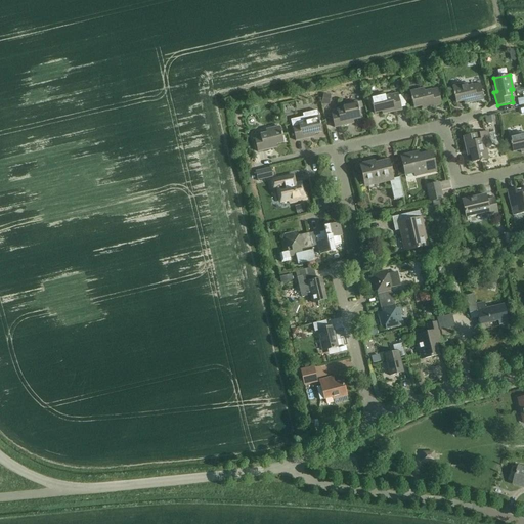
[(479,84),(467,87),(466,84),(451,87),(455,102),(468,99),(469,103),(483,100),(479,84)]
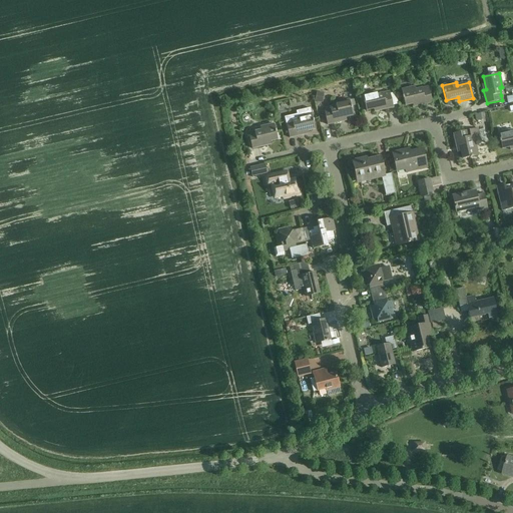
[(428,87),(416,90),(415,87),(402,90),(405,105),(418,102),(419,105),(432,102),(428,87)]
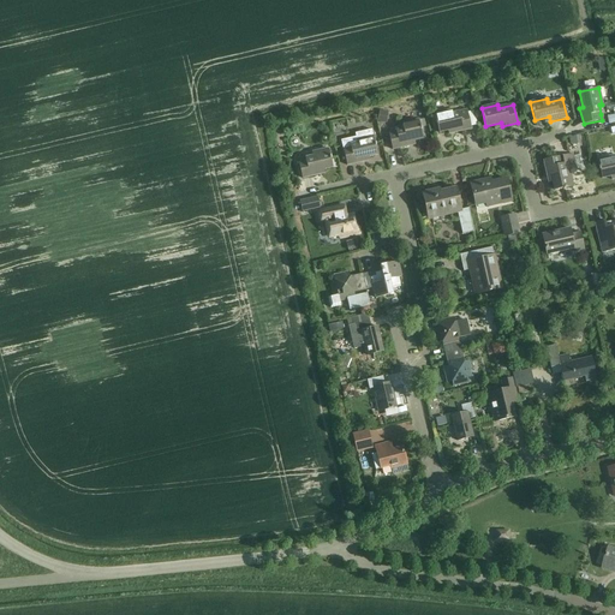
[(378,111),(376,121),(386,124),(388,113),(378,111)]
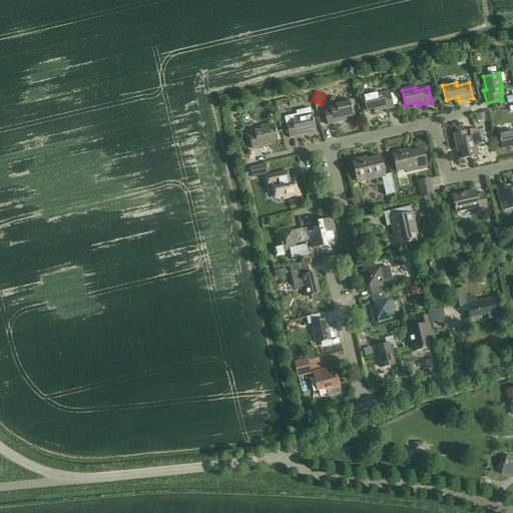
[(389,92),(377,94),(376,92),(362,95),(366,110),(379,107),(380,110),(393,107),(389,92)]
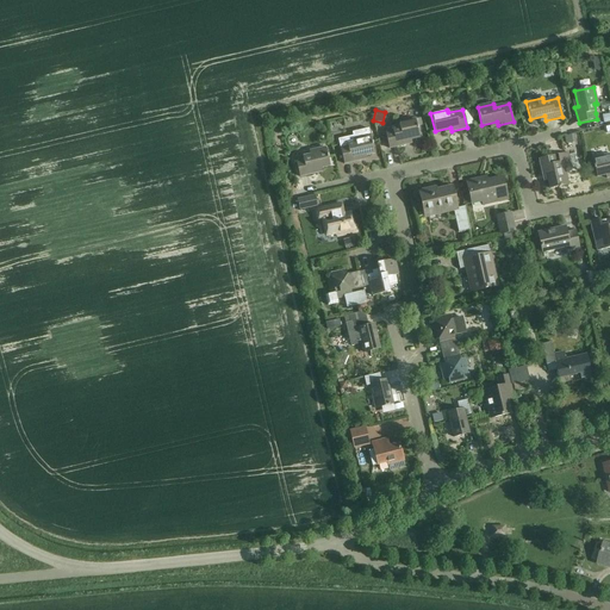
[(384,130),(388,148),(405,144),(404,141),(418,137),(415,119),(398,123),(399,126),(384,130)]
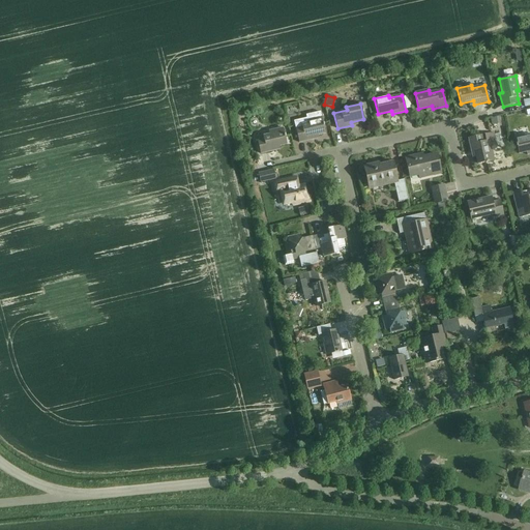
[(294,121),(298,142),(313,139),(312,136),(325,133),(320,112),(305,115),(306,118),(294,121)]
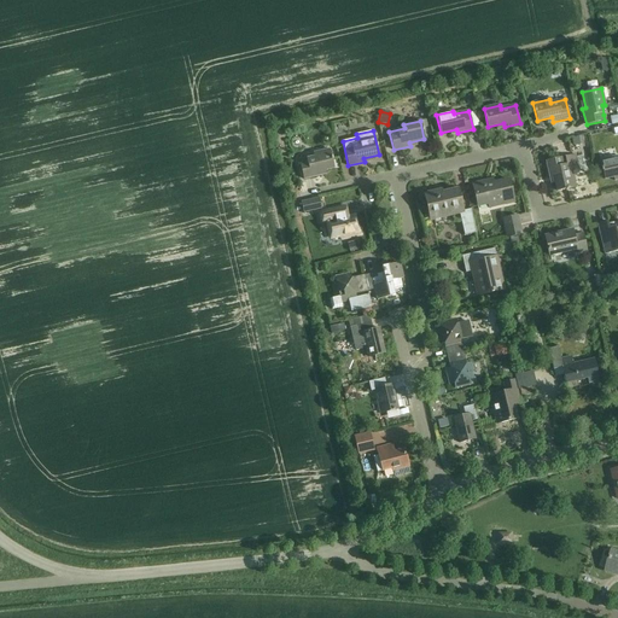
[(571,139),(573,146),(582,144),(581,136),(571,139)]
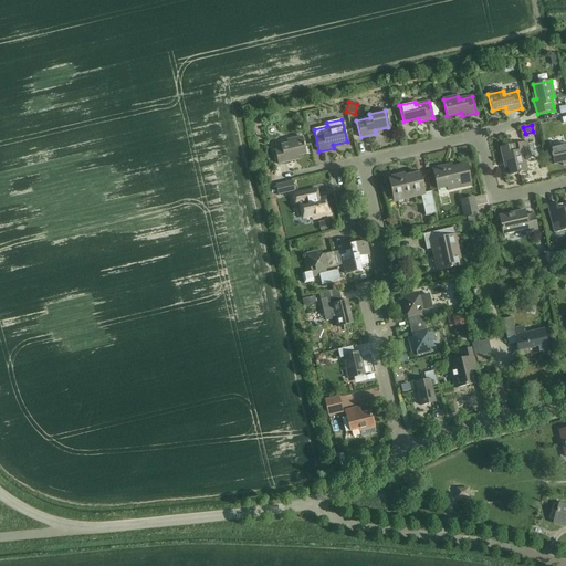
[(273,147),(278,165),(293,160),(292,157),(306,154),(302,137),(287,140),(287,144),(273,147)]
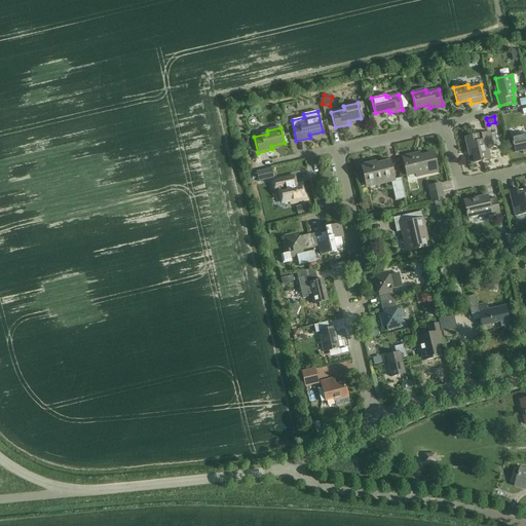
[(474,163),(490,159),(487,148),(493,146),(489,132),(464,138),(468,156),(472,156),(474,163)]
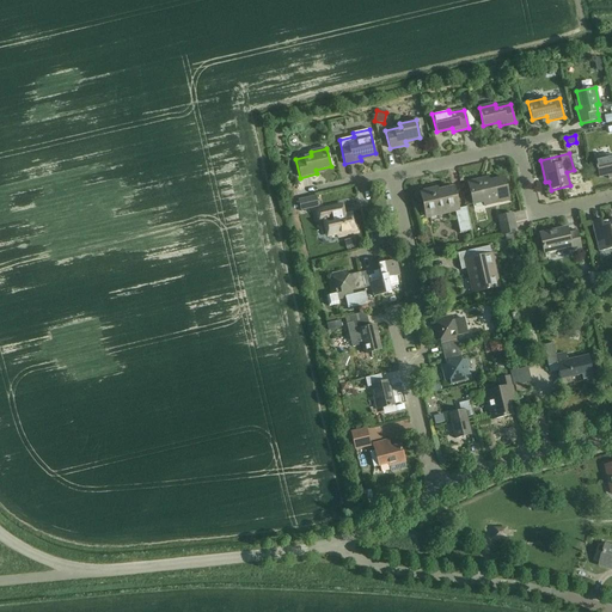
[(611,158),(611,159),(610,155),(593,159),(598,177),(611,173),(611,158)]
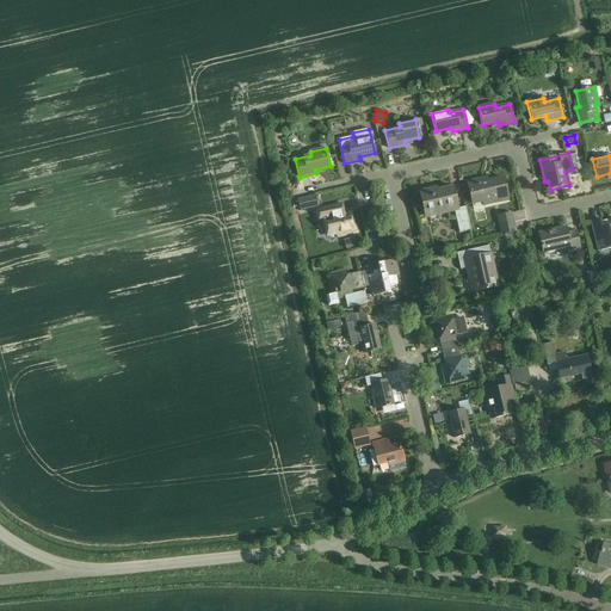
[(483,205),(507,199),(503,178),(483,183),(482,178),(467,181),(471,204),(482,202),(483,205)]
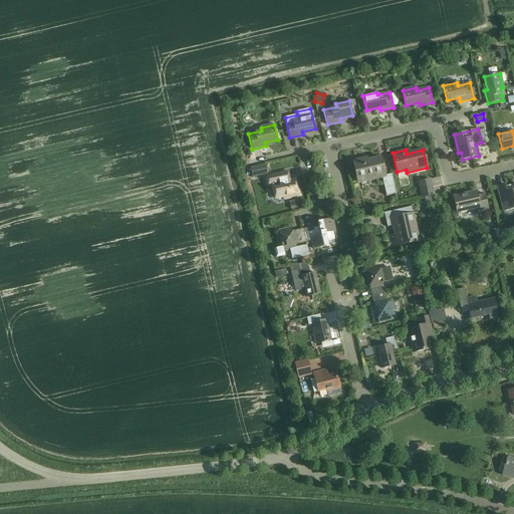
[(392,175),(384,176),(379,158),(363,162),(362,160),(352,162),(354,173),(357,172),(359,183),(381,178),(386,197),(396,194),(392,175)]
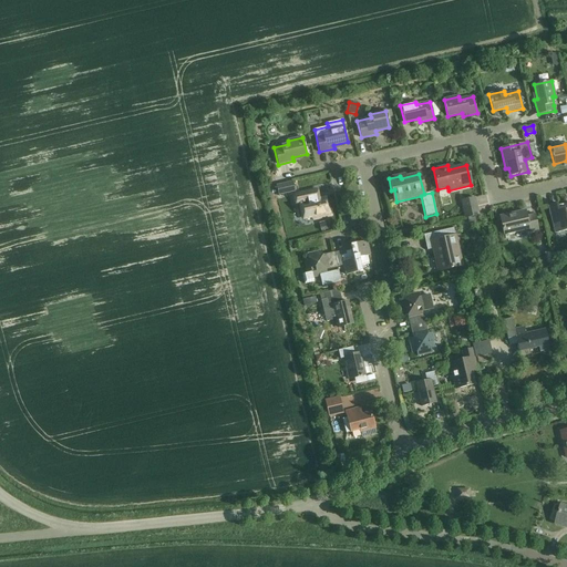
[(291,183),(277,186),(278,195),(294,192),(291,183)]
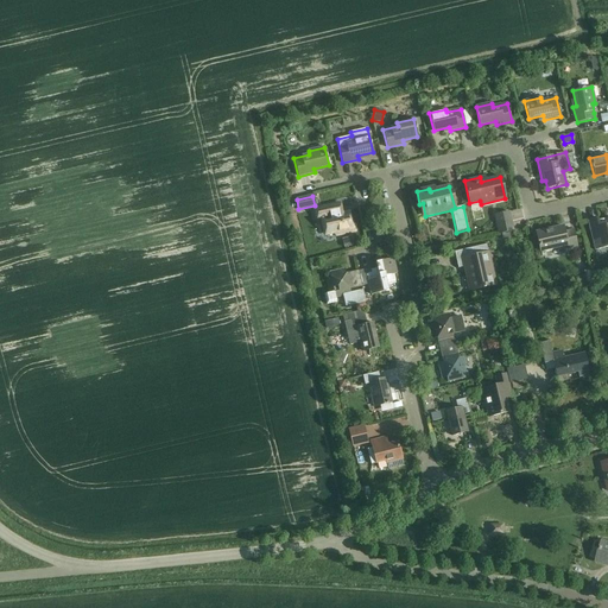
[(349,210),(341,211),(339,204),(314,210),(316,220),(321,217),(325,233),(334,230),(335,235),(354,230),(349,210)]
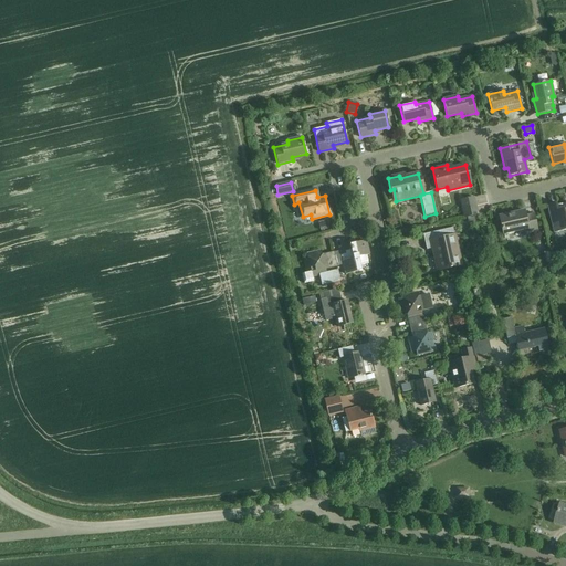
[(464,218),(467,218),(475,216),(478,215),(473,198),(460,201),(464,218)]
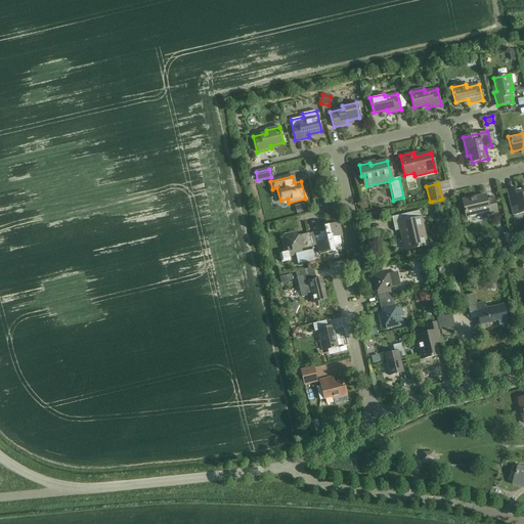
[(523,191),(516,193),(515,188),(507,190),(513,216),(523,213),(523,191)]
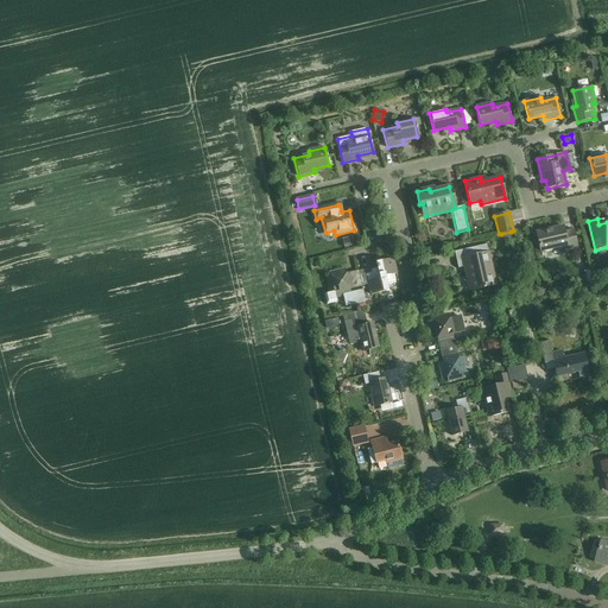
[(572,230),(564,232),(563,226),(536,233),(540,252),(567,246),(568,249),(577,247),(572,230)]
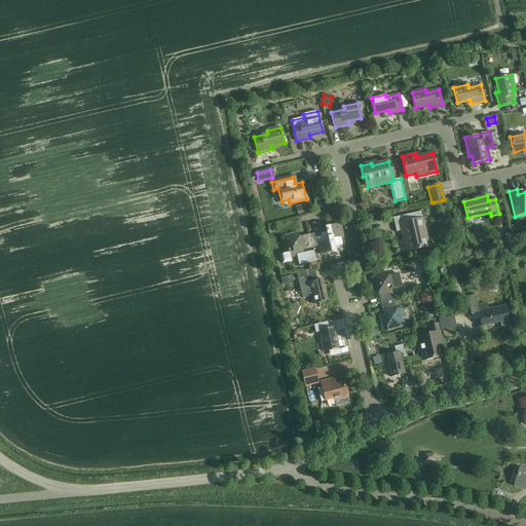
[(409,252),(428,247),(420,212),(392,218),(396,232),(404,230),(409,252)]
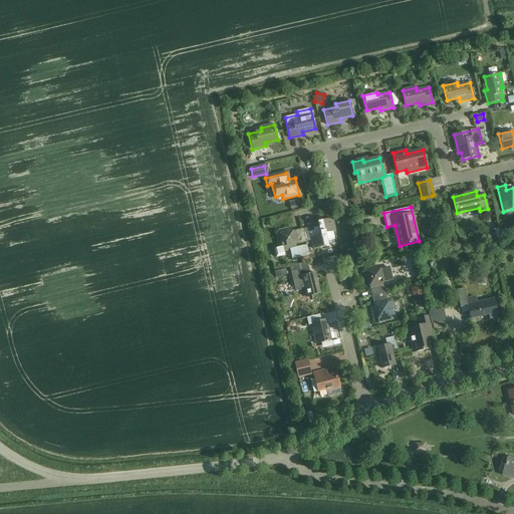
[(303,230),(306,242),(311,240),(313,249),(327,246),(326,239),(332,237),(331,232),(334,232),(331,219),(317,222),(318,227),(313,228),(314,236),(311,236),(309,228),(303,230)]
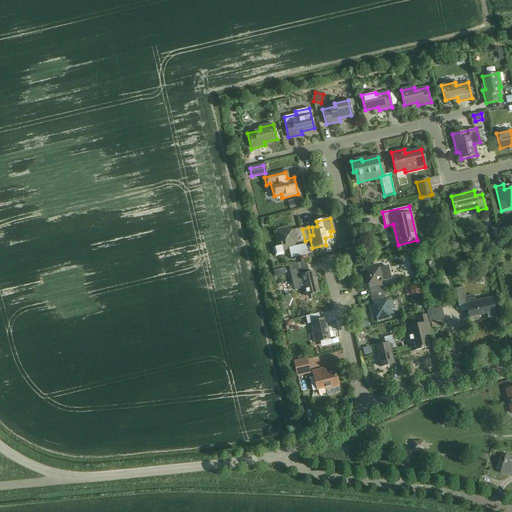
[(305,241),(302,229),(291,231),(290,227),(278,230),(279,234),(274,235),(277,248),(273,249),(275,257),(283,255),(282,250),(285,250),(287,259),(299,256),(300,262),(309,260),(307,252),(305,244),(294,247),(293,244),(305,241)]
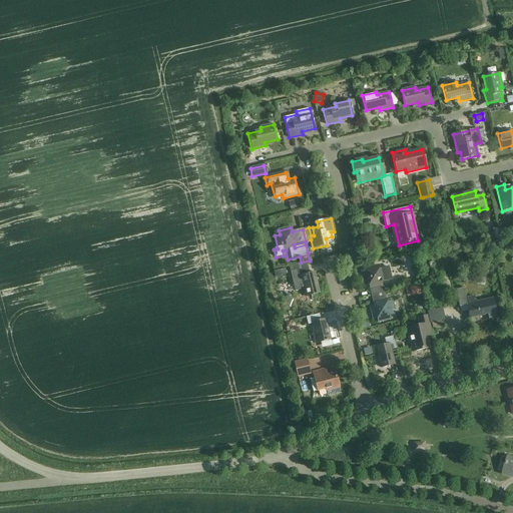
[(487,230),(490,243),(499,241),(497,228),(487,230)]
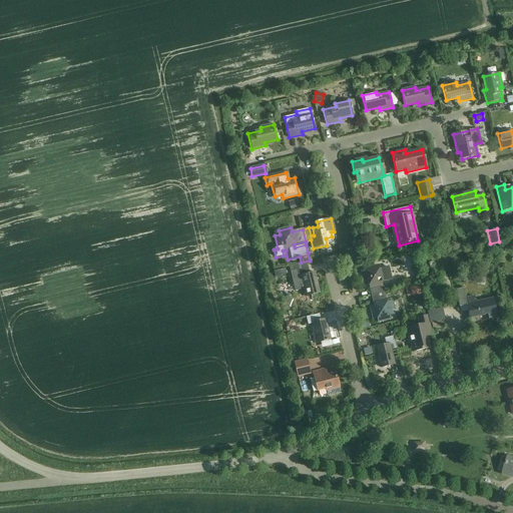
[(314,274),(310,275),(307,262),(289,267),(295,292),(304,290),(306,297),(319,294),(314,274)]
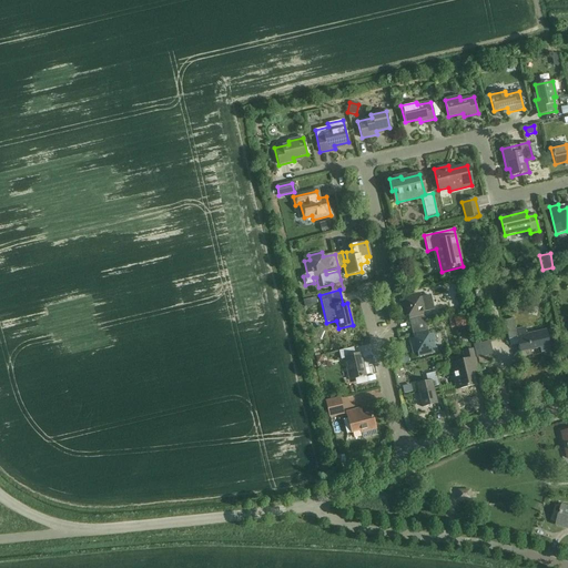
[(412,327),(425,324),(422,312),(434,310),(430,294),(418,297),(418,294),(404,297),(405,302),(401,303),(404,316),(408,315),(412,327)]
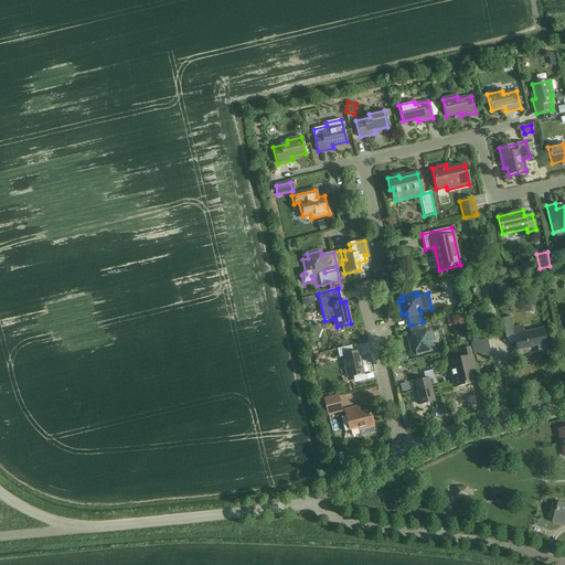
[(313,297),(301,299),(302,306),(316,302),(313,297)]
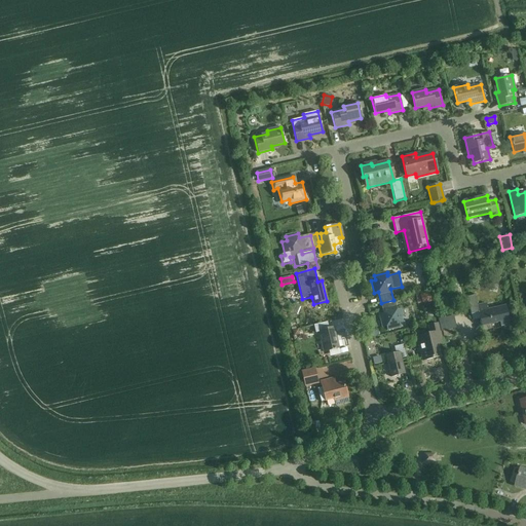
[(419,295),(421,304),(431,302),(429,293),(419,295)]
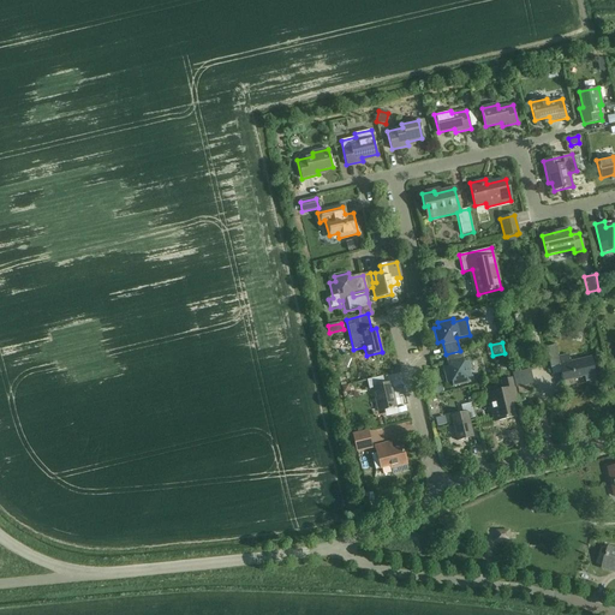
[(568,356),(557,358),(555,346),(547,347),(551,369),(559,366),(562,382),(584,377),(585,383),(596,381),(591,358),(571,363),(568,356)]
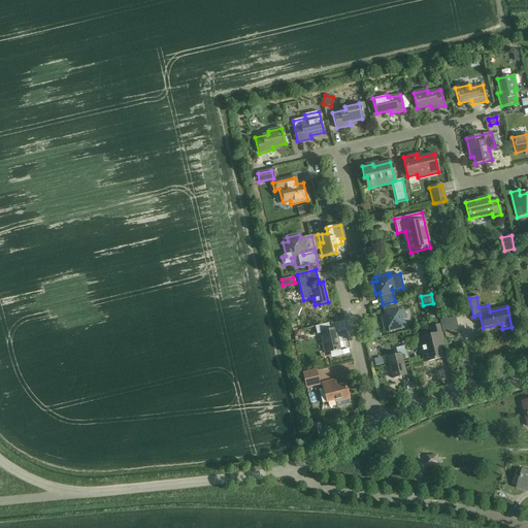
[(395,301),(383,304),(385,315),(381,316),(383,328),(388,327),(389,332),(401,329),(400,325),(404,324),(401,311),(397,311),(395,301)]
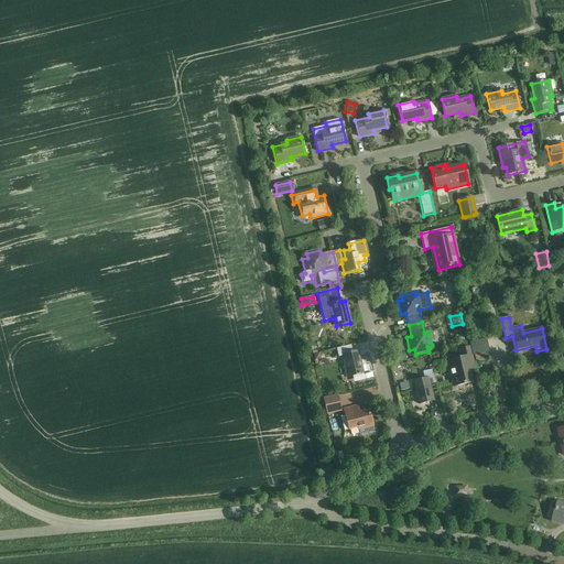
[(357,351),(351,353),(350,346),(336,349),(338,357),(343,356),(344,365),(343,365),(345,378),(362,373),(357,351)]
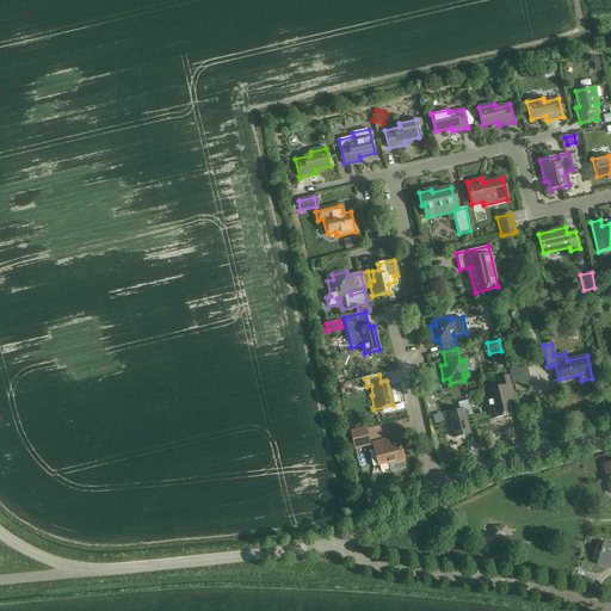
[(483,393),(491,420),(511,415),(505,394),(512,393),(508,376),(497,380),(499,388),(483,393)]
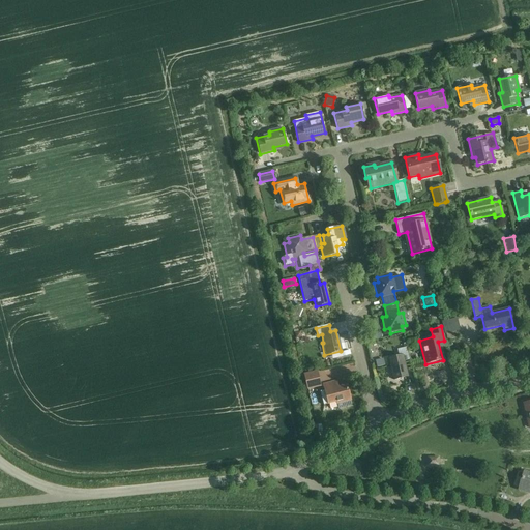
[(388,359),(393,380),(408,377),(404,361),(410,360),(407,348),(396,350),(399,357),(388,359)]
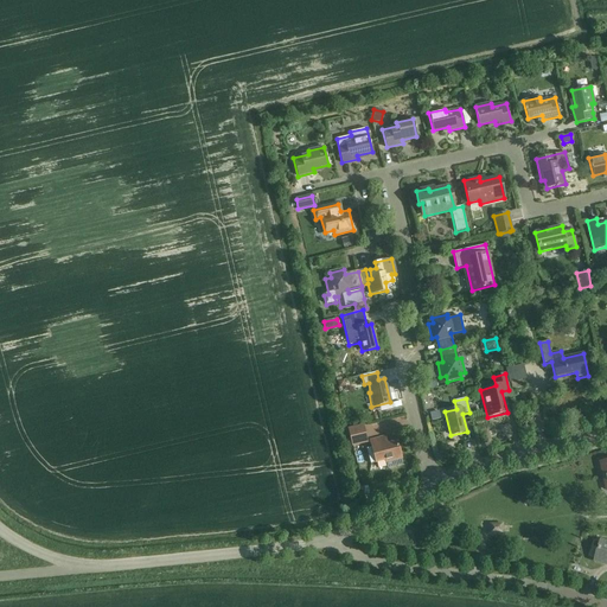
[(346,428),(351,446),(368,442),(363,425),(346,428)]
